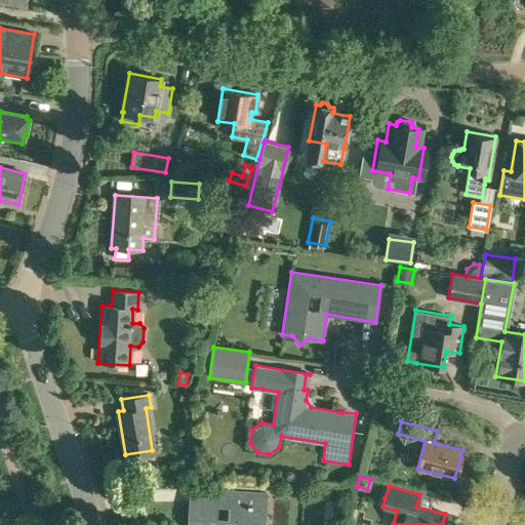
[(264,524),(266,493),(231,491),(230,521),(211,520),(212,505),(190,502),(188,524),(257,524),(258,524),(264,524)]
